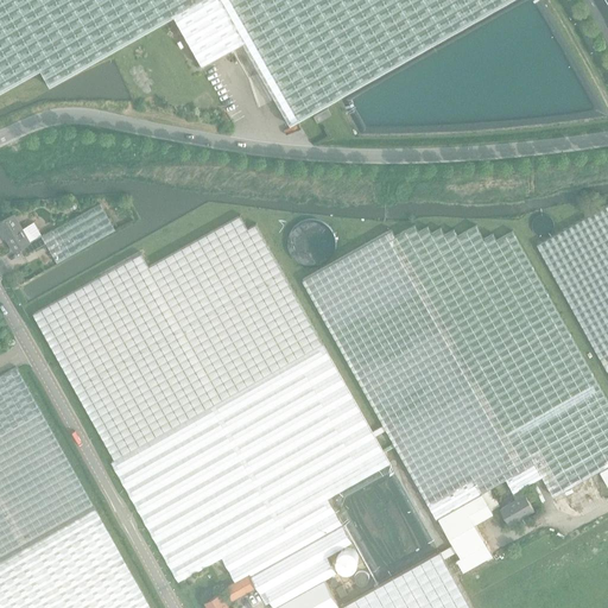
[(0,0),(0,90),(39,69),(49,86),(172,16),(201,64),(241,40),(289,124),(507,0),(0,0)]
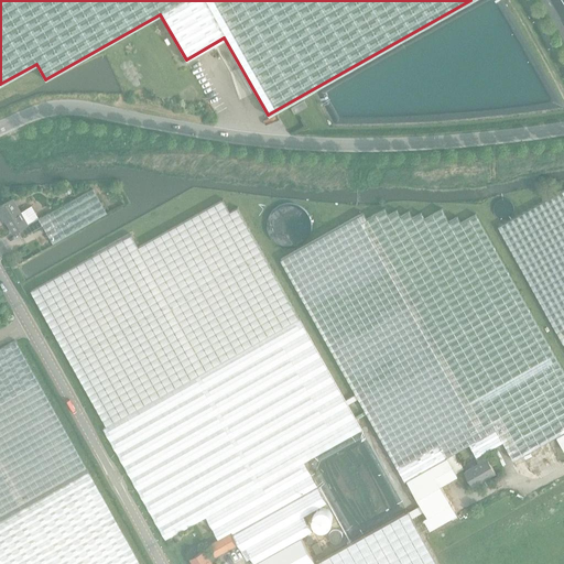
[(290,108),(293,115),(307,107),(303,100),(290,108)]
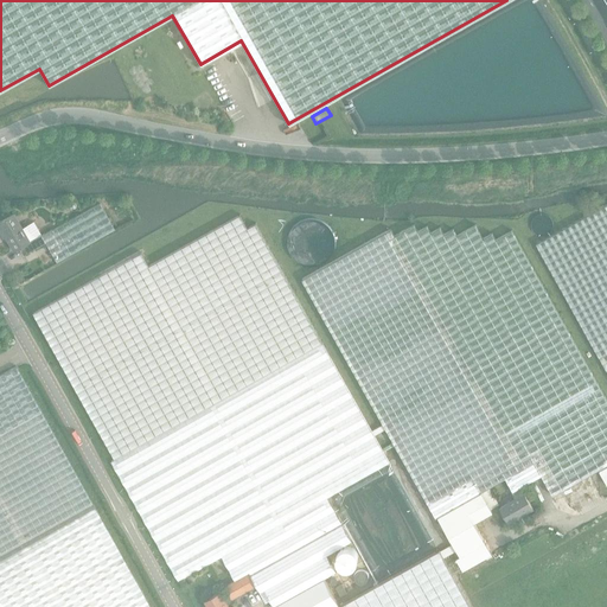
[(97,203),(62,224),(42,236),(33,222),(21,228),(13,213),(0,221),(0,232),(1,234),(2,232),(12,249),(18,247),(23,254),(44,242),(56,263),(113,230),(97,203)]
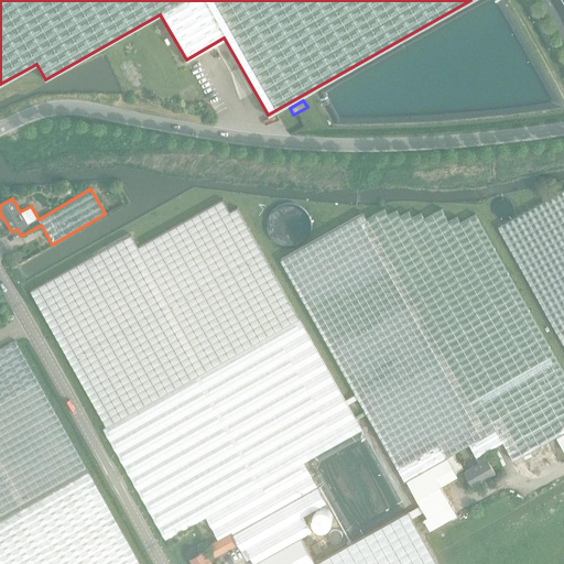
[(563,190),(498,226),(505,238),(507,243),(563,345),(563,190)]
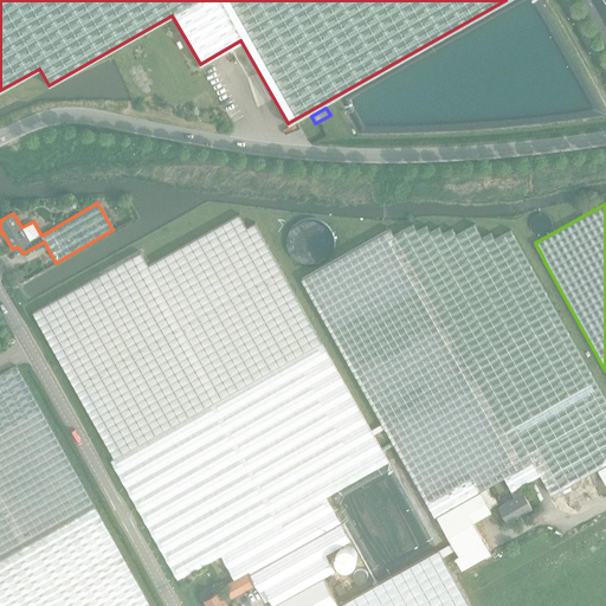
[(550,218),(549,217),(547,216),(546,214),(545,214),(542,213),(541,213),(539,214),(537,214),(535,216),(534,217),(533,218),(532,219),(530,221),(530,223),(530,225),(530,226),(530,229),(532,230),(533,232),(534,233),(535,234),(537,234),(539,236),(541,236),(542,236),(545,236),(546,234),(548,233),(549,232),(550,231),(552,229),(552,227),(552,225),(552,224),(552,221),(550,220),(550,218)]
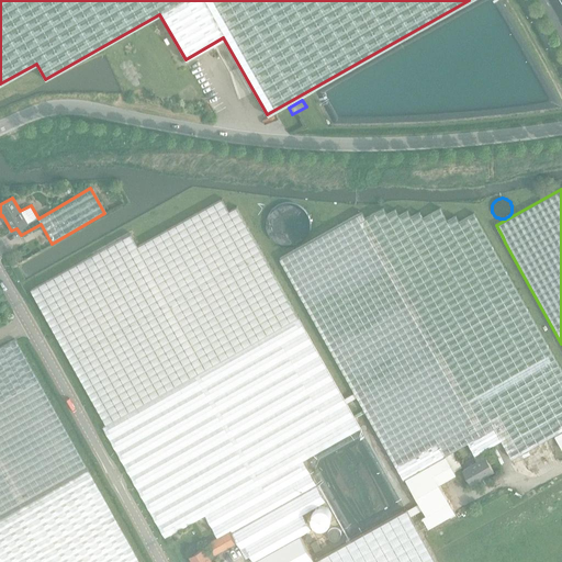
[(131,234),(31,290),(105,423),(101,425),(164,537),(205,515),(217,537),(229,529),(237,541),(240,547),(244,544),(254,561),(436,561),(406,508),(314,560),(299,535),(311,528),(302,513),(325,499),(303,460),(360,427),(236,208),(228,211),(222,199),(137,246),(131,234)]
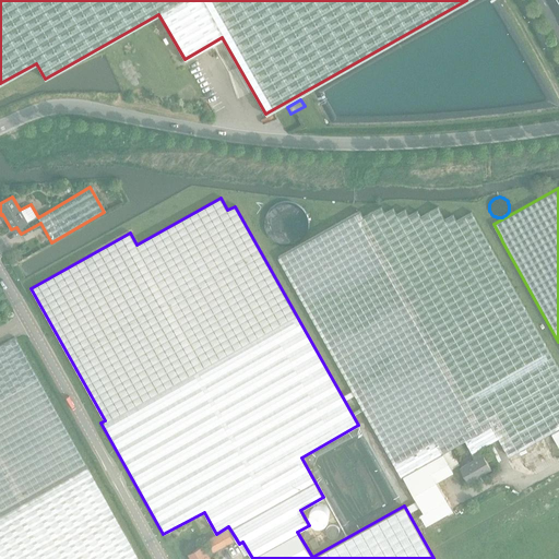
[(305,211),(302,207),(299,205),(296,203),(293,202),(289,201),(285,201),(282,202),(278,203),(275,204),(272,206),(270,210),(268,212),(265,216),(264,219),(264,223),(264,227),(265,230),(268,234),(270,237),(272,240),(275,242),(278,244),(282,245),(286,246),(289,245),(293,245),(297,242),(300,240),(302,238),(305,235),(307,232),(308,228),(309,225),(309,221),(308,217),(307,214),(305,211)]
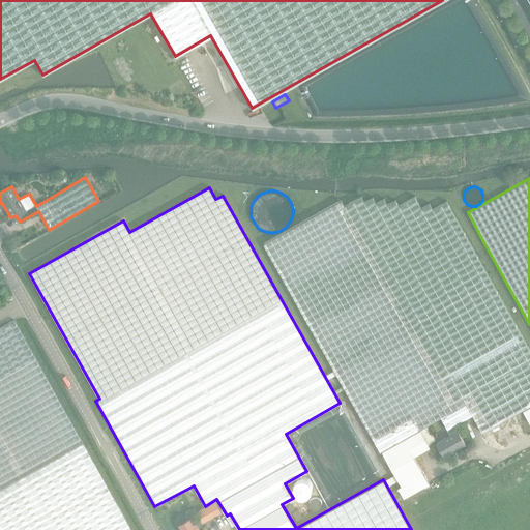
[(425,424),(440,417),(465,403),(472,414),(481,432),(529,404),(529,350),(446,202),(433,209),(429,204),(421,208),(414,197),(399,206),(394,200),(387,205),(383,199),(376,203),(372,198),(364,202),(360,196),(344,206),(341,200),(263,243),(380,450),(381,449),(398,478),(402,486),(398,488),(404,498),(430,483),(422,473),(413,455),(430,446),(428,443),(434,440),(425,424)]
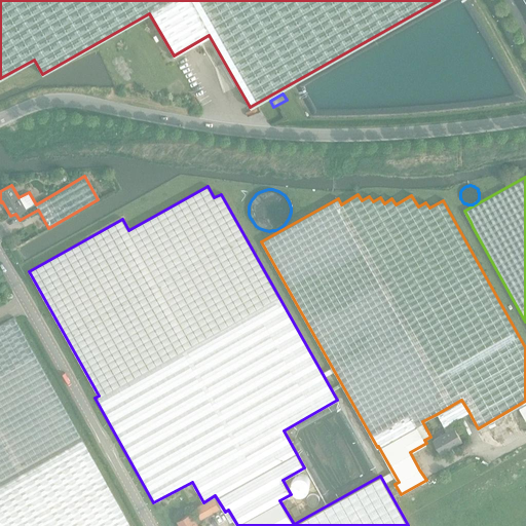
[(0,484),(82,441),(13,317),(0,324),(0,484)]
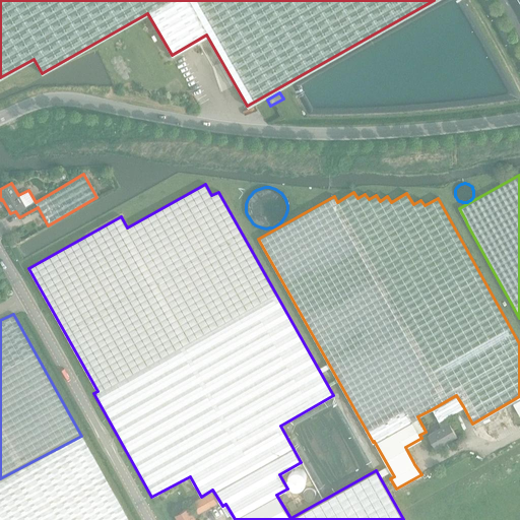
[(439,420),(463,406),(456,395),(432,409),(439,420)]
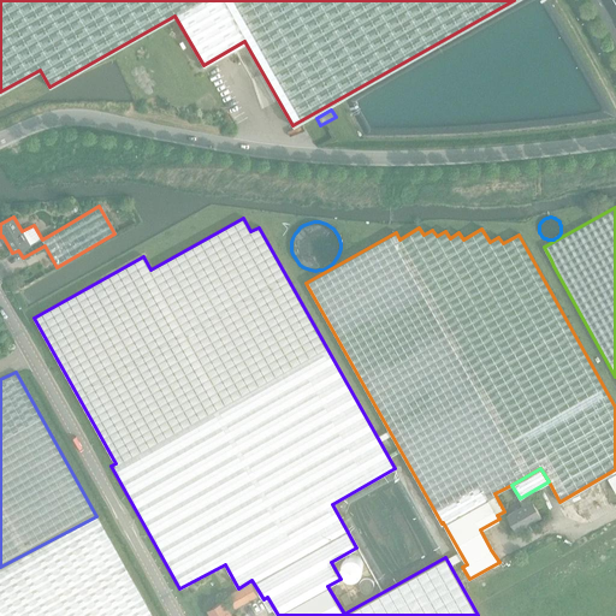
[(516,531),(540,516),(528,496),(520,501),(523,505),(507,514),(516,531)]
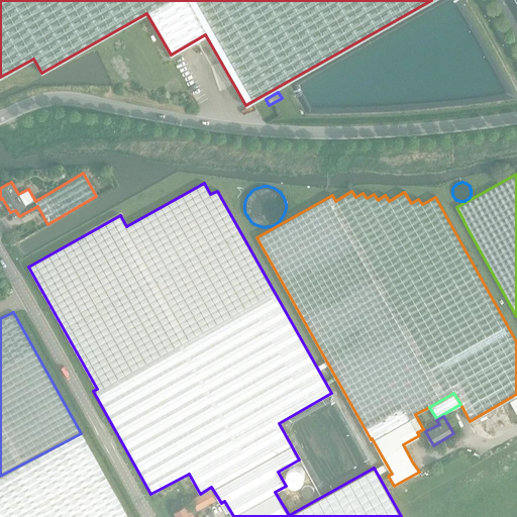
[(126,516),(81,433),(0,476),(0,516),(126,516)]
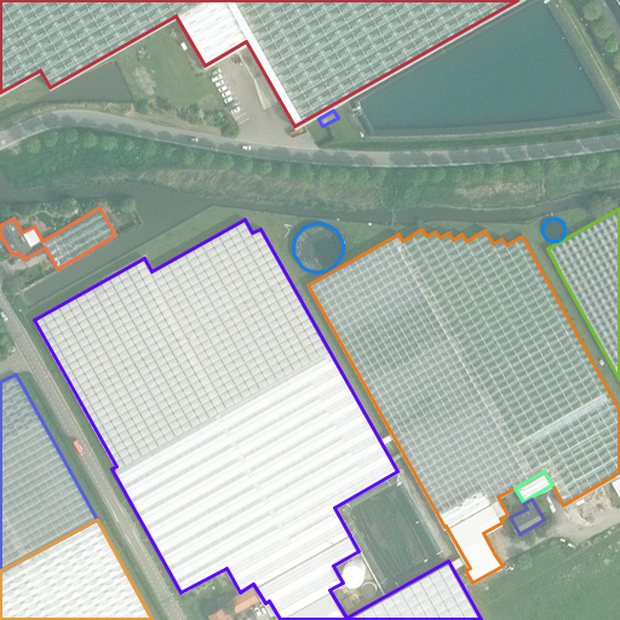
[(240,592),(230,598),(231,602),(237,612),(262,597),(253,584),(240,592)]
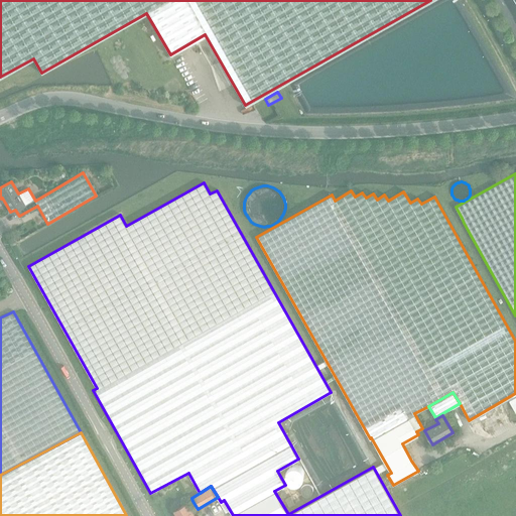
[(187,503),(173,510),(176,515),(195,515),(192,513),(199,510),(198,509),(192,501),(187,504),(187,503)]
